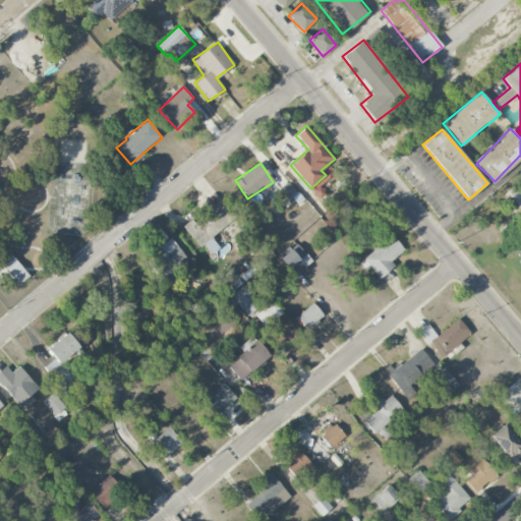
[(297,192),(289,181),(278,190),(287,200),(297,192)]
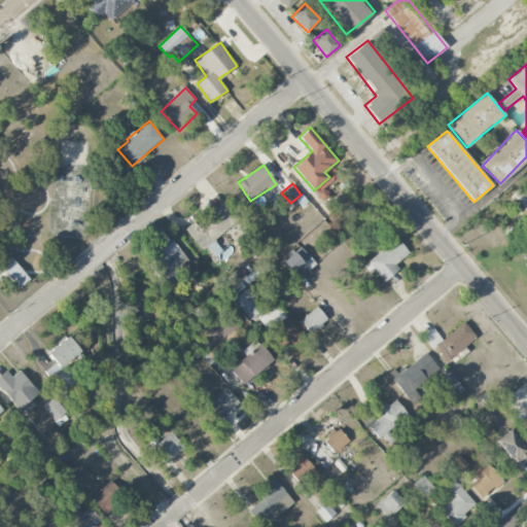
[(316,197),(324,201),(328,192),(320,188),(316,197)]
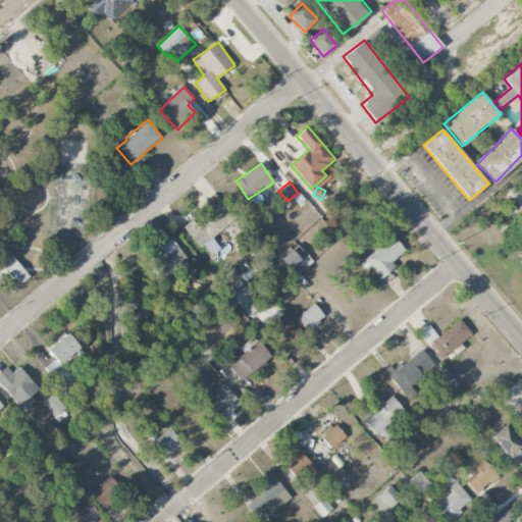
[(521,210),(521,196),(514,187),(508,192),(521,210)]
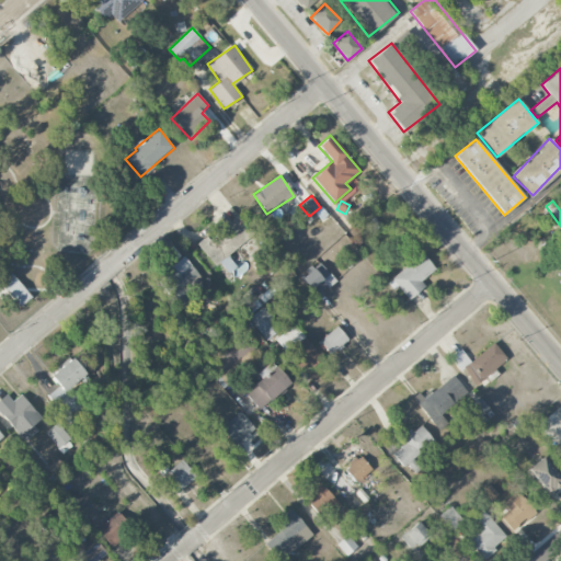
[(214,265),(254,236),(239,216),(227,225),(229,229),(212,242),(206,236),(196,243),(214,265)]
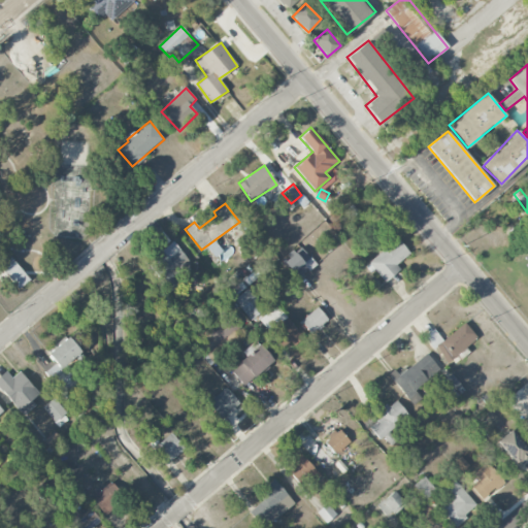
[(385,283),(400,269),(396,265),(409,253),(396,238),(368,263),(385,283)]
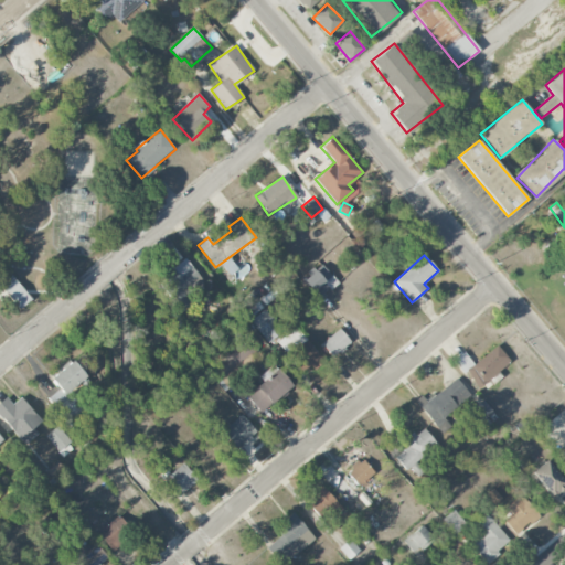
[(172,268),(170,265),(162,270),(167,278),(159,284),(180,313),(194,304),(190,296),(205,285),(187,258),(172,268)]
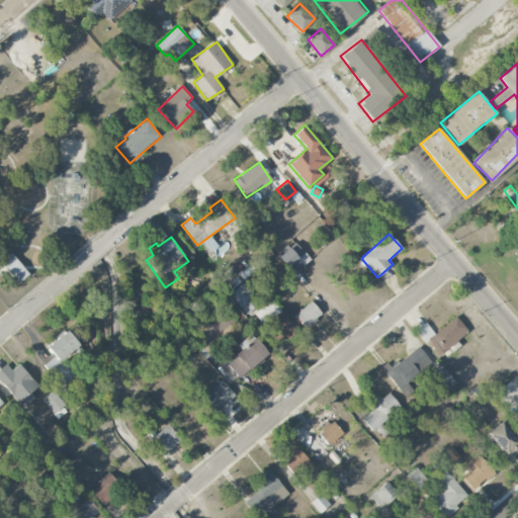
[(210,253),(218,247),(210,237),(202,243),(210,253)]
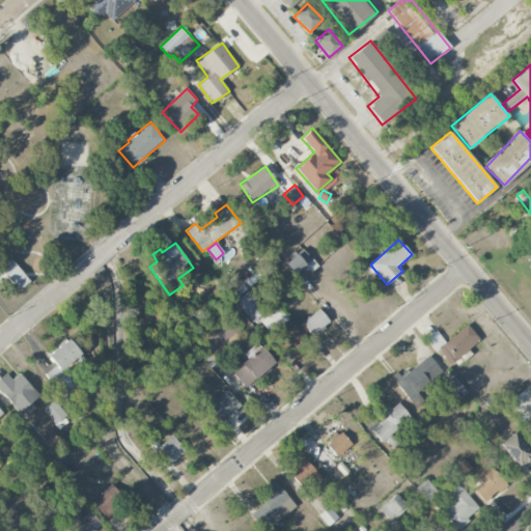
[(300,282),(318,268),(303,249),(284,263),(300,282)]
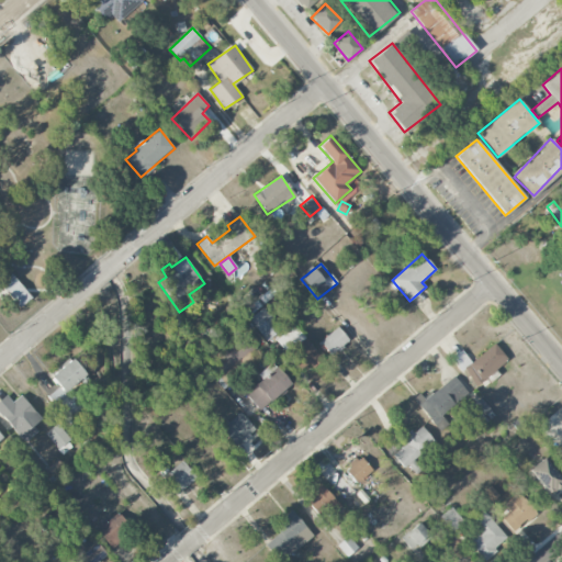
[(31,299),(6,266),(0,269),(0,299),(2,302),(9,296),(18,308),(31,299)]
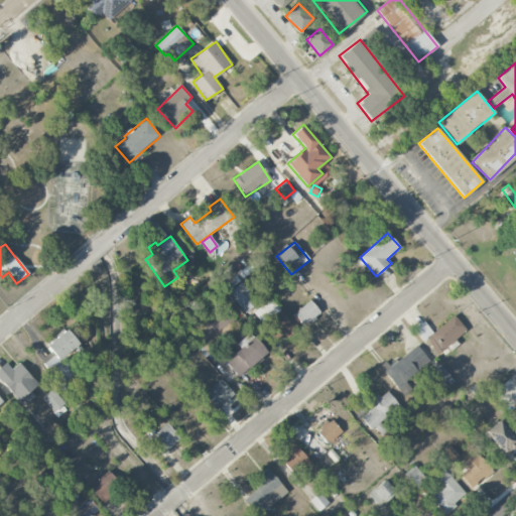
[(227,292),(240,281),(235,275),(222,287),(227,292)]
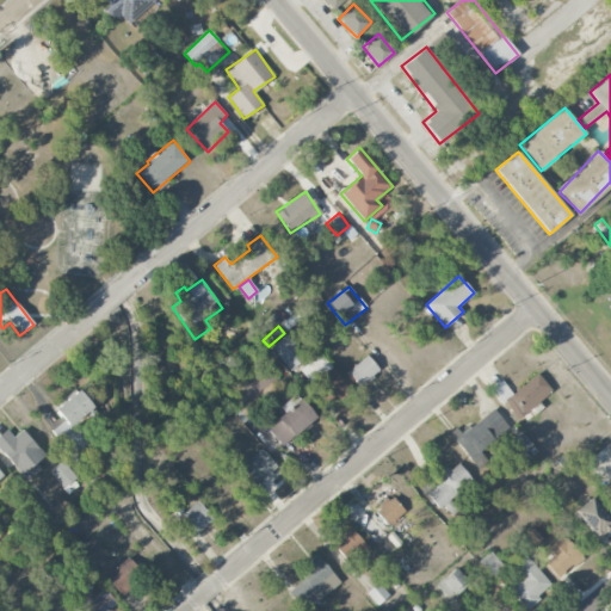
[(271,346),(289,371),(306,359),(288,333),(271,346)]
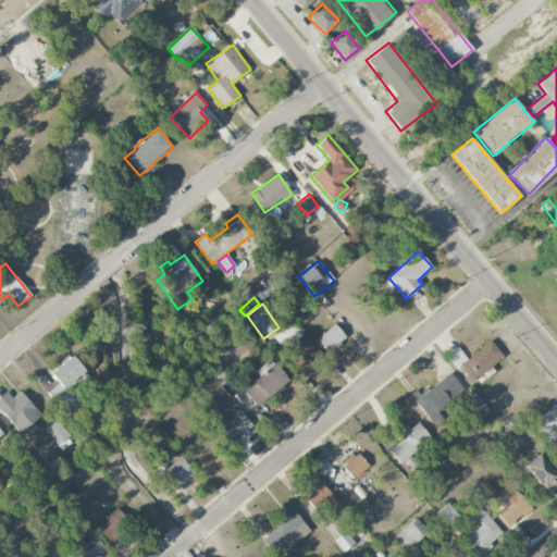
[(305,360),(310,366),(321,357),(293,322),(273,337),(297,367),(305,360)]
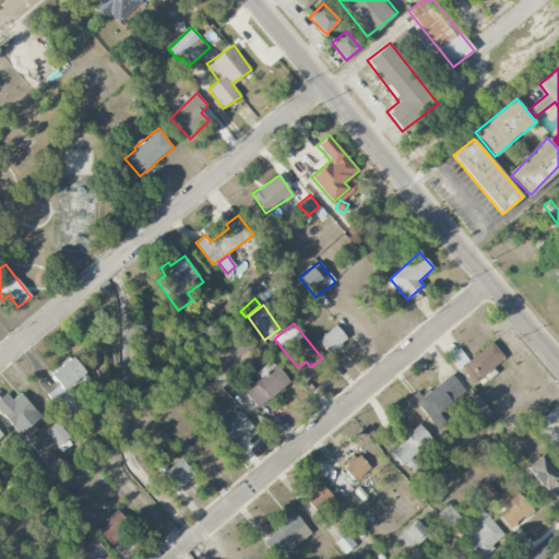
[(318,341),(330,354),(347,339),(335,325),(318,341)]
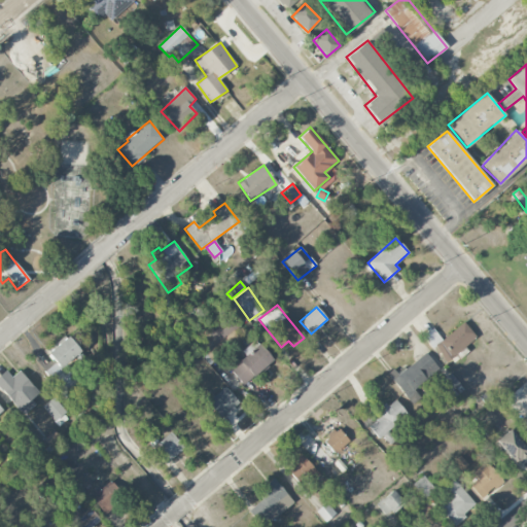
[(241,326),(230,313),(208,331),(204,326),(192,337),(208,355),(241,326)]
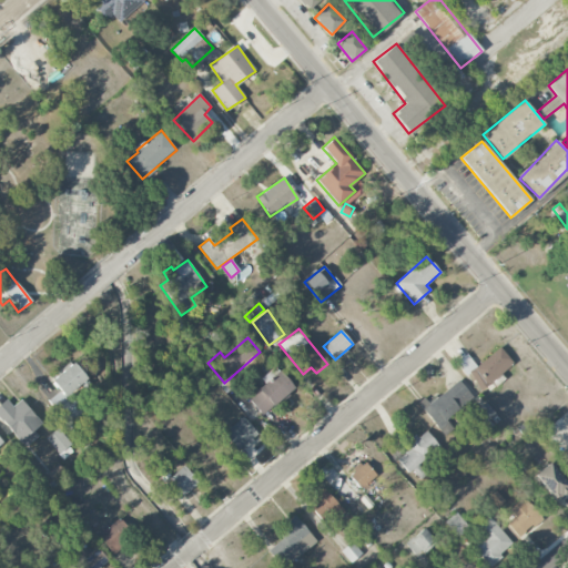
[(456,363),(480,391),(514,364),(499,347),(476,366),(466,354),(456,363)]
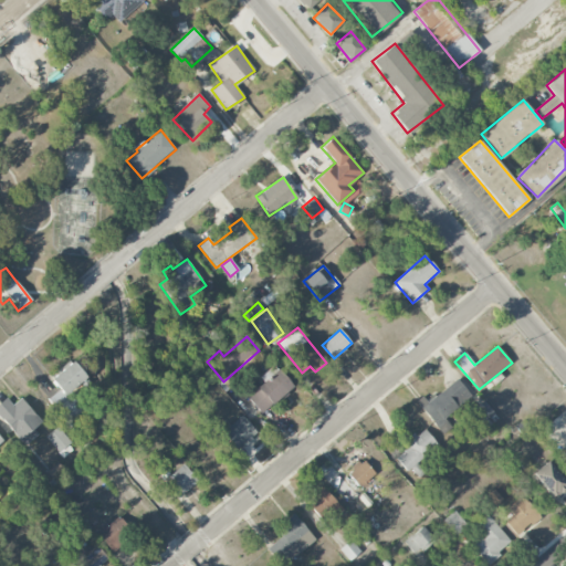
[(50,378),(59,390),(49,397),(73,431),(87,420),(67,391),(86,378),(74,362),(50,378)]
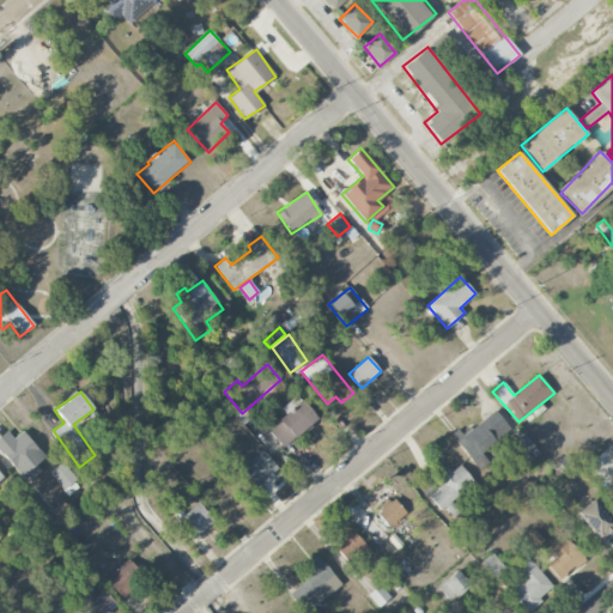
[(280,410),(284,414),(266,430),(284,449),(317,418),(296,395),(280,410)]
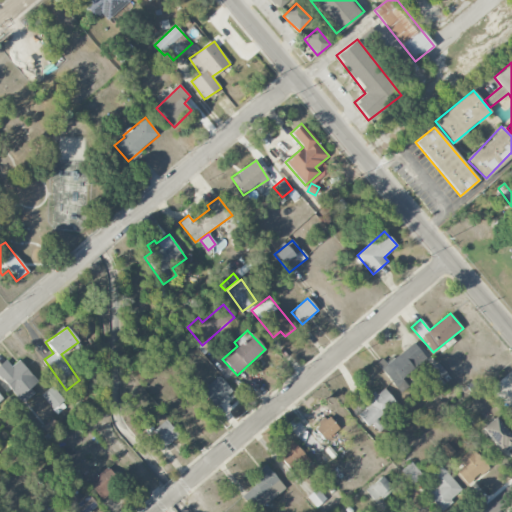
[(380,366),(399,394),(409,387),(402,377),(426,360),(414,342),(380,366)]
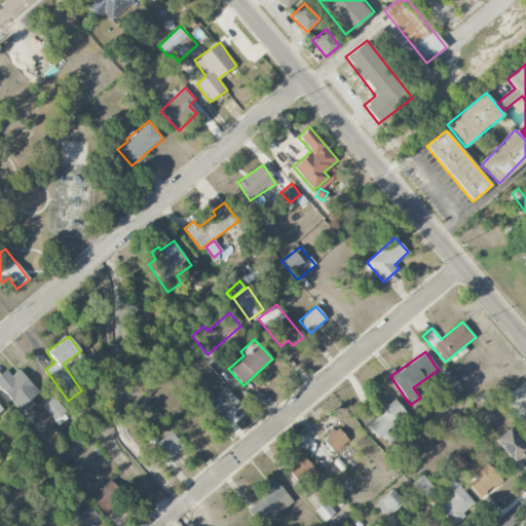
[(0,387),(24,413),(35,403),(31,399),(39,391),(19,370),(11,376),(5,369),(0,373),(0,387)]
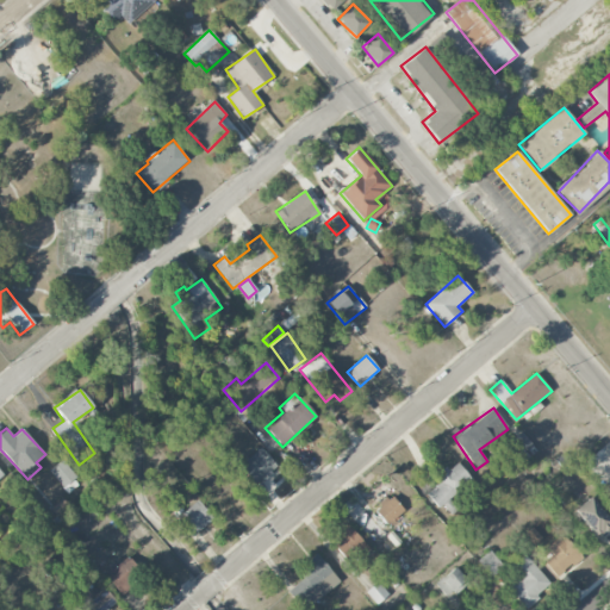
[(277,471),(263,448),(240,462),(254,485),(277,471)]
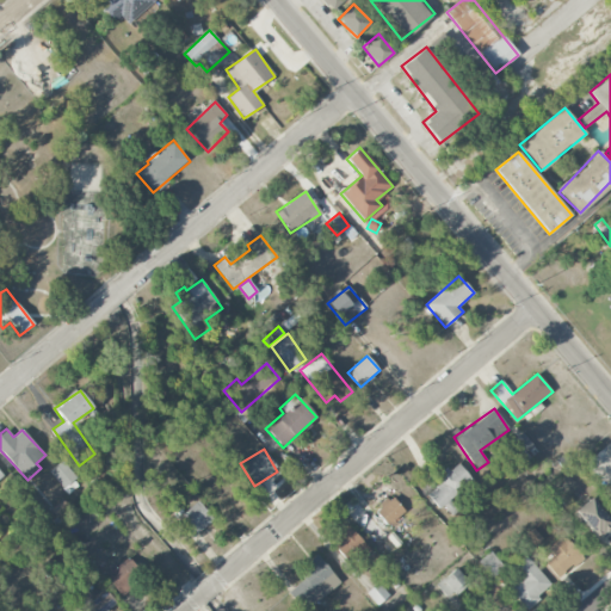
[(49,471),(62,489),(76,477),(62,461),(49,471)]
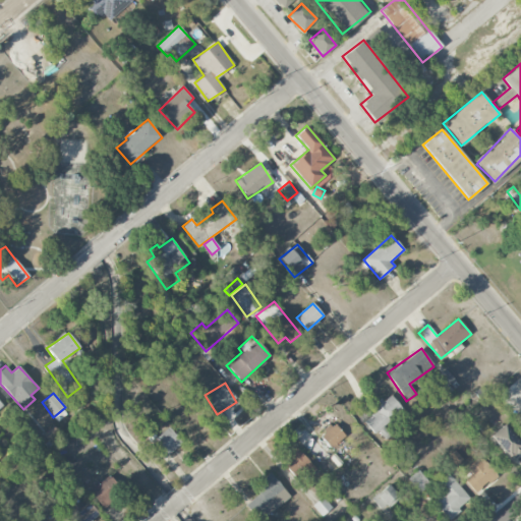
[(362,420),(373,433),(403,410),(392,397),(362,420)]
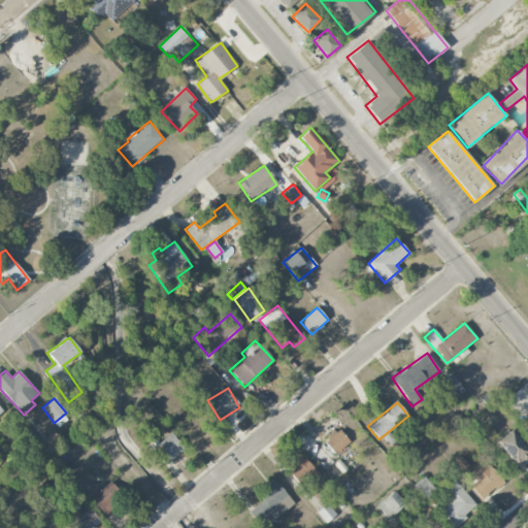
[(323,441),(335,455),(350,441),(337,428),(323,441)]
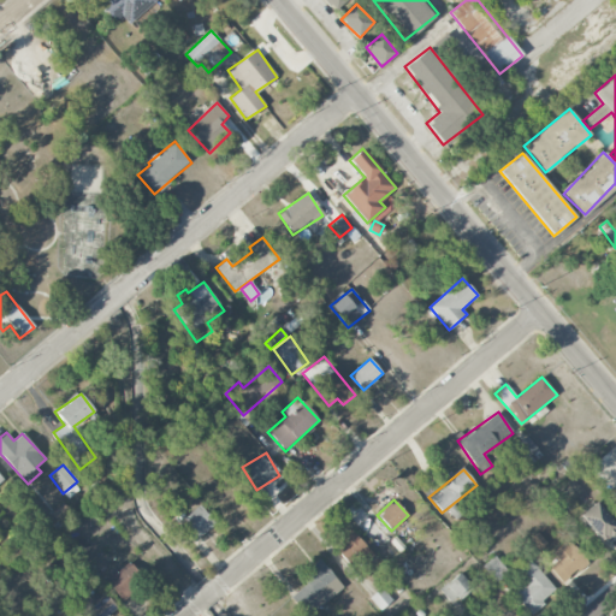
[(615,534),(615,525),(594,502),(580,515),(605,544),(615,534)]
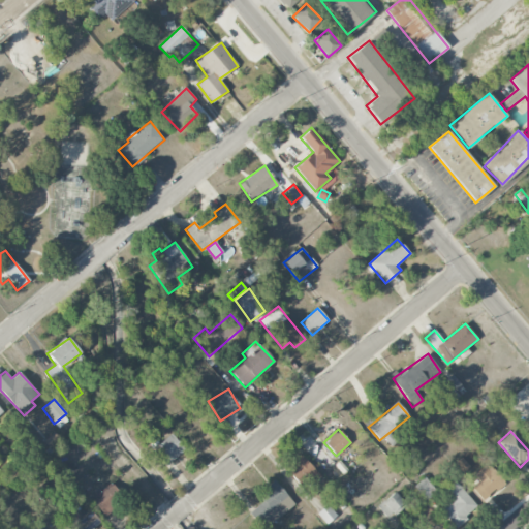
[(287,471),(302,489),(318,475),(304,457),(287,471)]
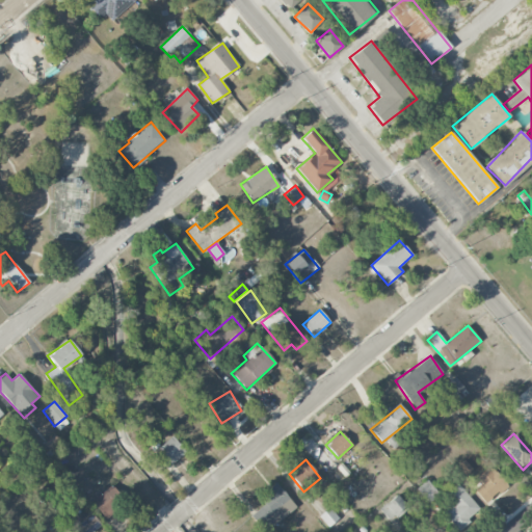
[(474,490),(485,503),(507,484),(490,466),(477,478),(482,483),(474,490)]
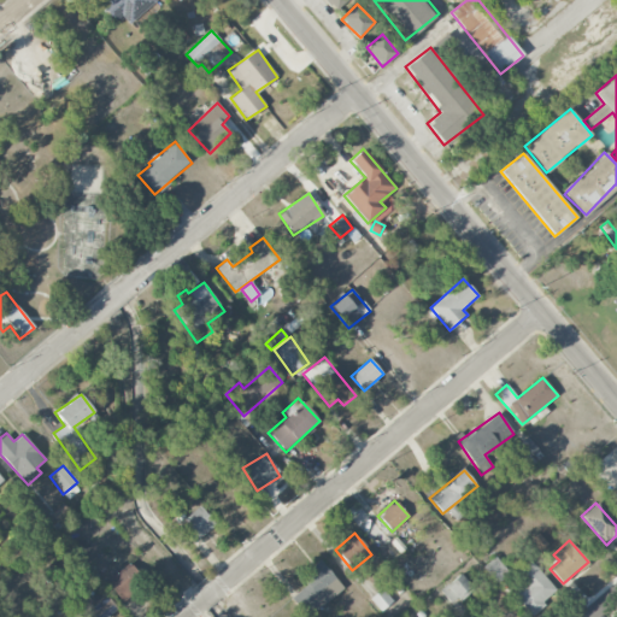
[(482,566),(495,585),(509,574),(495,557),(482,566)]
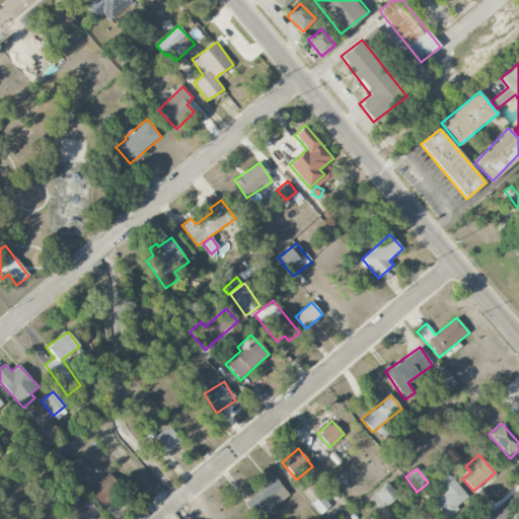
[(243,502),(256,518),(258,518),(289,495),(269,470),(260,478),(265,485),(243,502)]
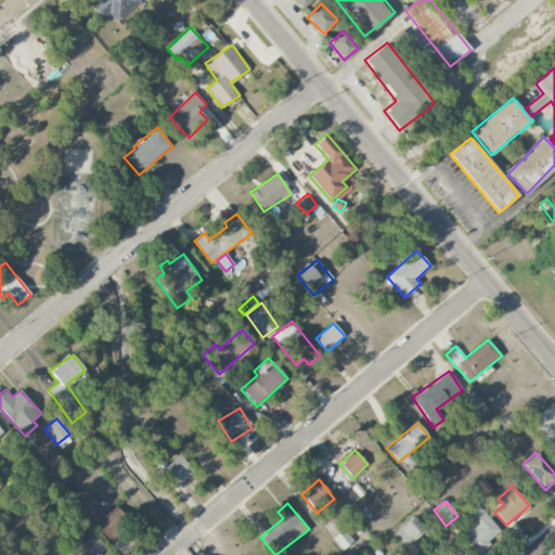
[(461,533),(479,553),(502,531),(477,504),(462,518),(468,526),(461,533)]
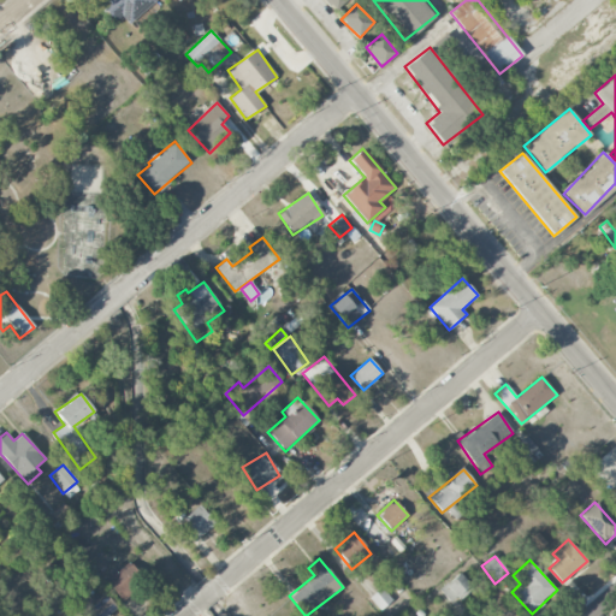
[(120,600),(144,582),(129,562),(105,580),(114,592),(120,600)]
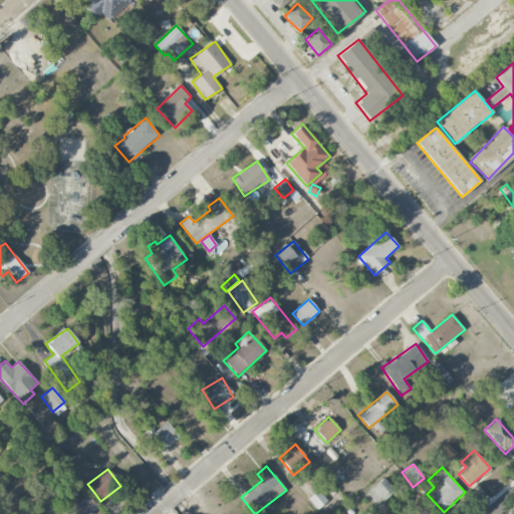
[(365,492),(376,505),(394,491),(382,478),(365,492)]
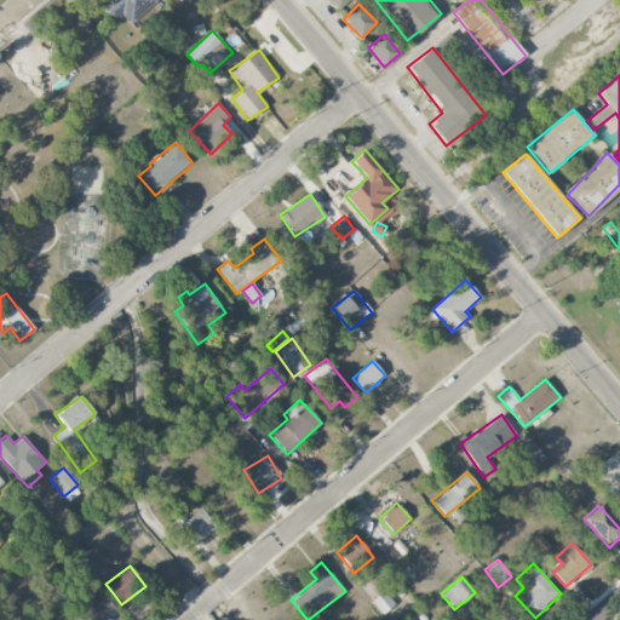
[(371,602),(382,615),(395,604),(384,591),(371,602)]
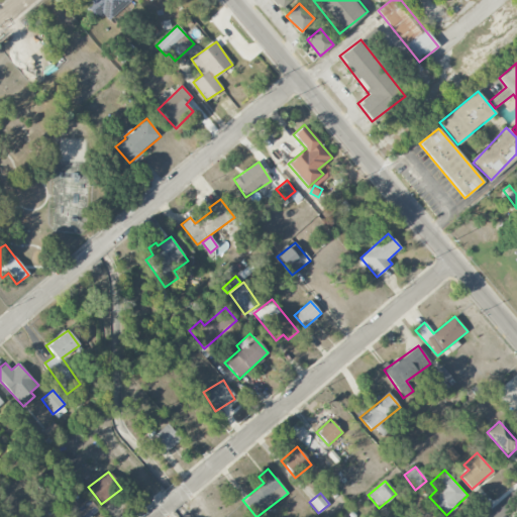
[(87,499),(81,505),(75,499),(66,507),(76,516),(90,516),(98,510),(87,499)]
